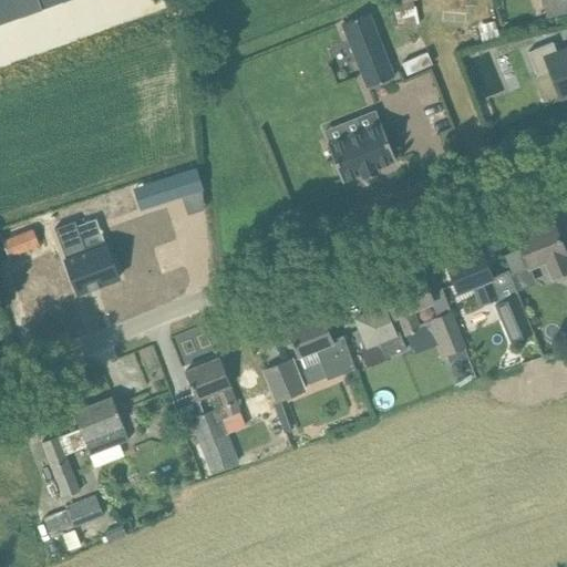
[(0,0),(0,21),(63,0),(0,0)]
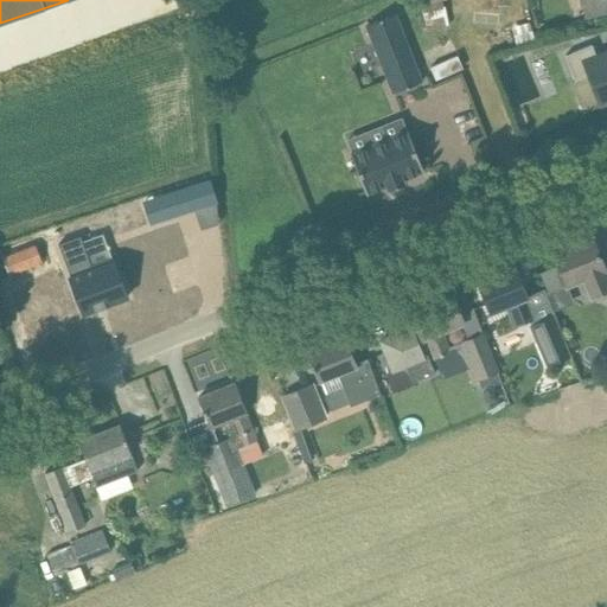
[(419,0),(426,29),(448,25),(445,5),(443,0),(419,0)]
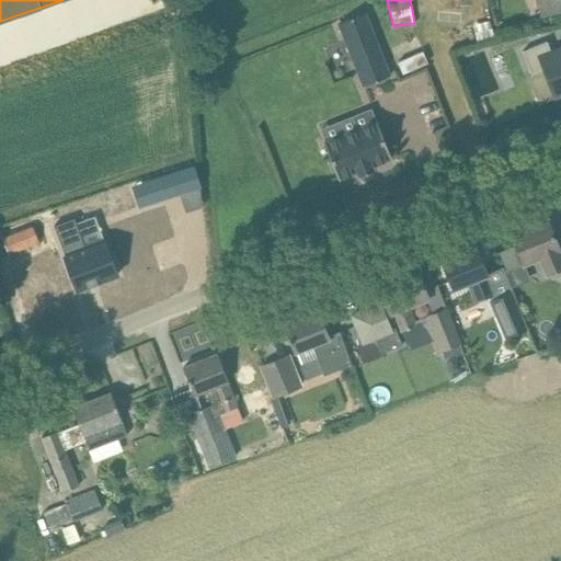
[(560,0),(538,0),(541,14),(560,10),(560,0)]
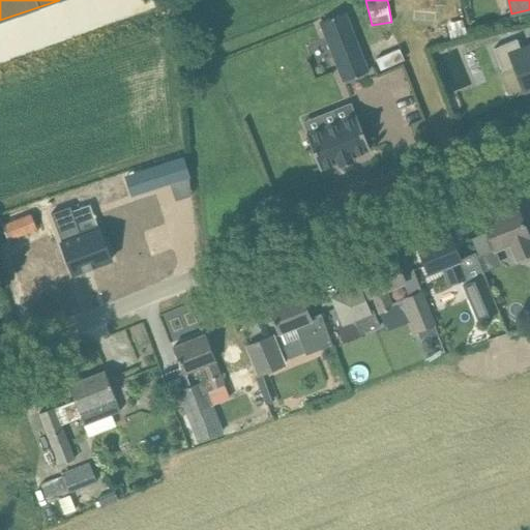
[(348,21),(345,12),(320,23),(323,30),(343,82),(369,71),(348,21)]
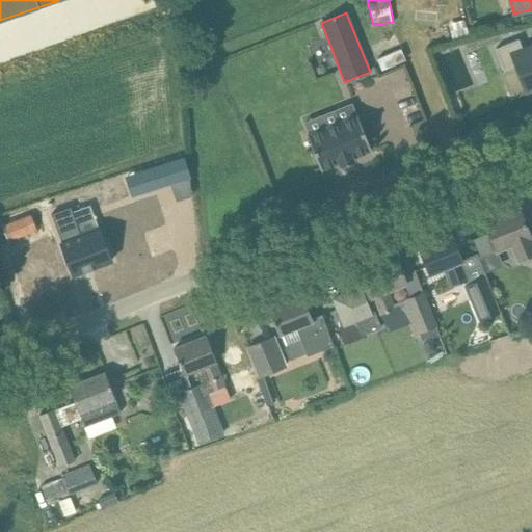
[(519,40),(495,49),(504,72),(500,74),(510,99),(526,92),(531,89),(531,45),(523,49),(519,40)]
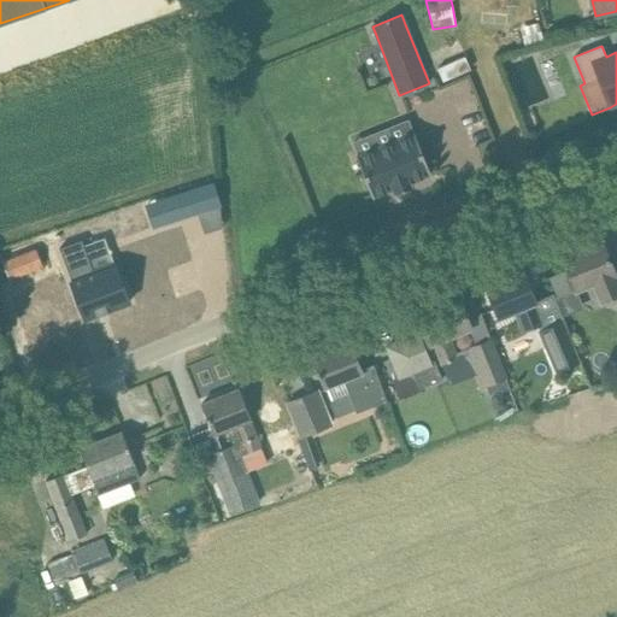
[(522,59),(522,63),(513,64),(518,105),(544,103),(538,57),(522,59)]
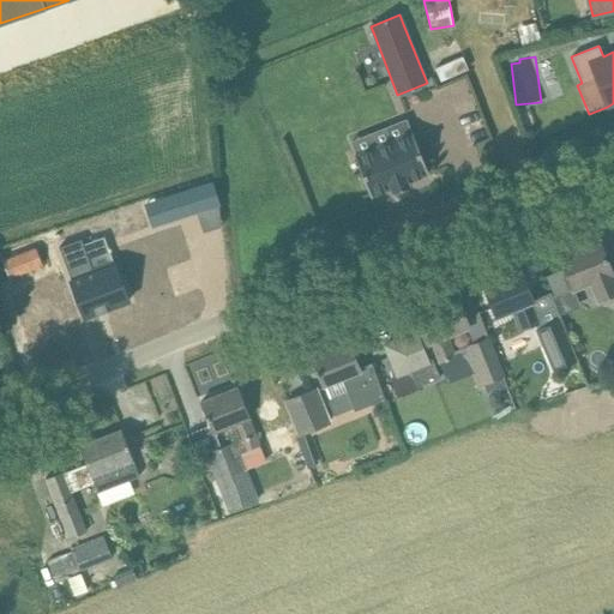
[(355,156),(362,174),(371,197),(392,188),(393,192),(409,186),(408,181),(428,174),(413,133),(411,134),(405,120),(386,128),(392,142),(356,156),(355,156)]
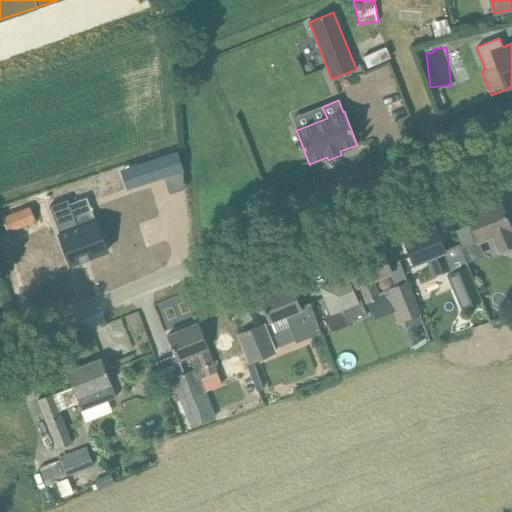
[(183,171),(176,151),(137,164),(144,184),(164,177),(183,171)]
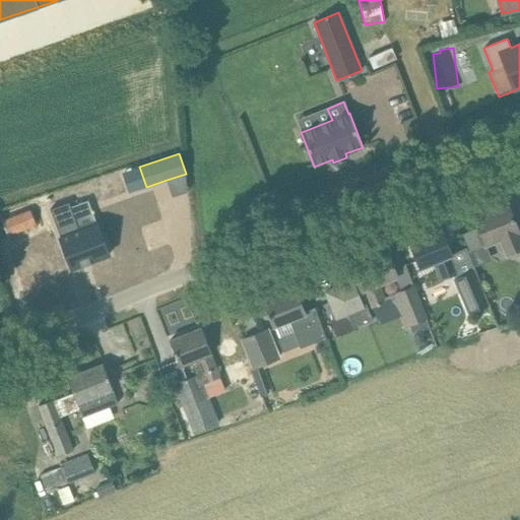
[(478,228),(462,235),(469,252),(485,245),(504,238),(510,252),(519,247),(519,238),(518,233),(519,232),(515,223),(508,204),(475,217),(478,228)]
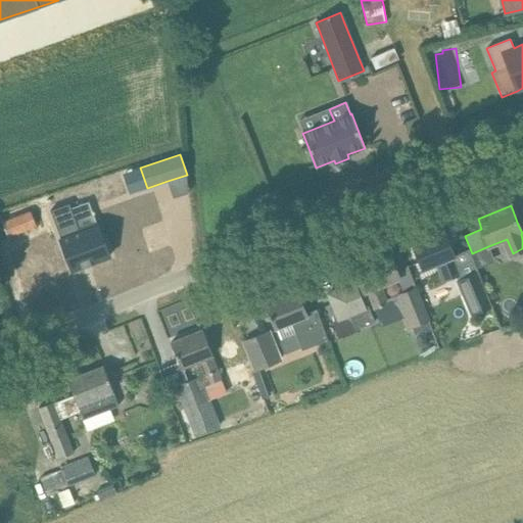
[(34,206),(3,214),(9,238),(39,231),(34,206)]
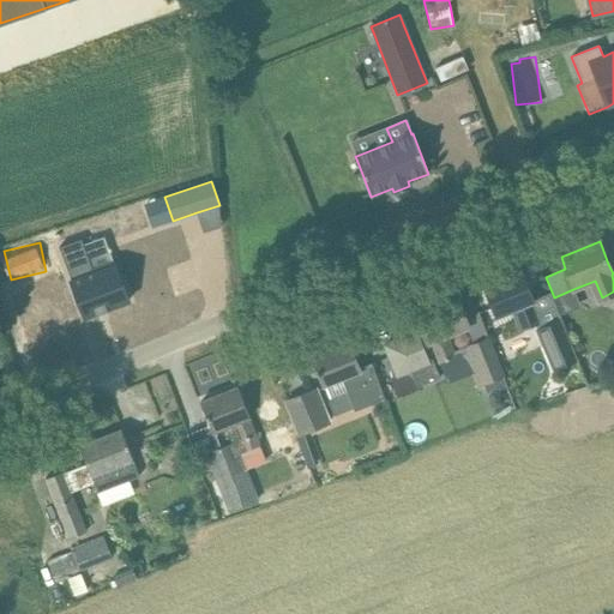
[(82,251),(59,259),(83,321),(128,305),(114,269),(91,277),(82,251)]
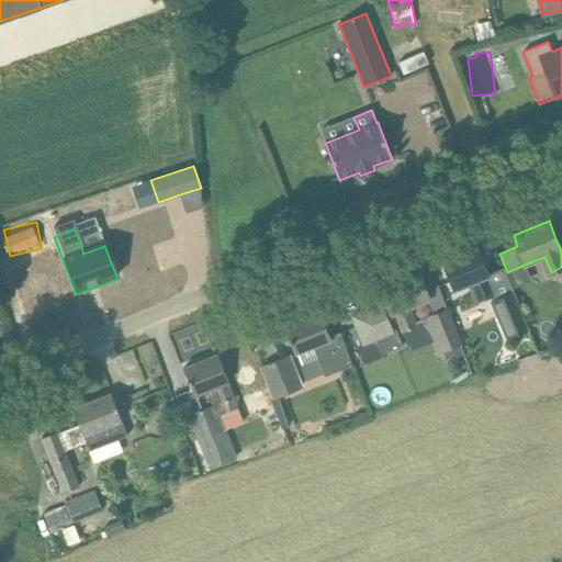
[(444,263),(452,283),(453,289),(470,282),(478,301),(491,295),(507,337),(529,328),(513,289),(504,268),(487,274),(478,249),(444,263)]
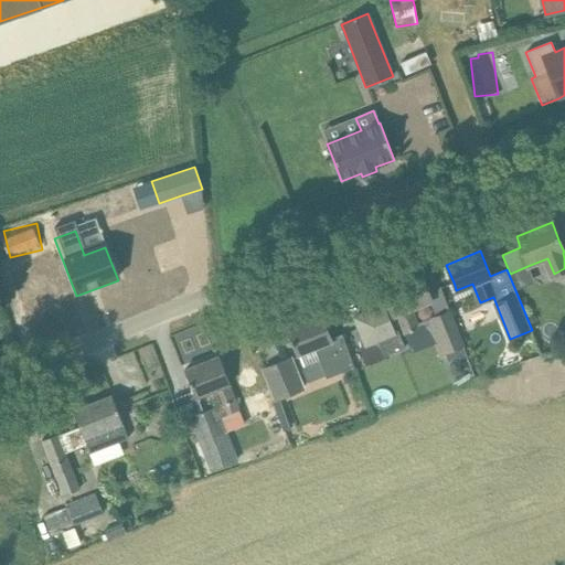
[(387,304),(354,317),(365,345),(379,340),(385,356),(405,348),(397,330),(394,331),(388,318),(393,316),(397,315),(405,333),(419,328),(412,308),(430,300),(429,296),(420,275),(383,290),(387,304)]
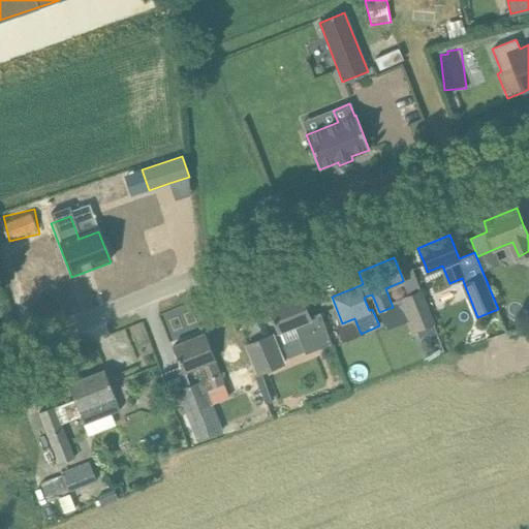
[(405,298),(417,330),(432,324),(418,292),(405,298)]
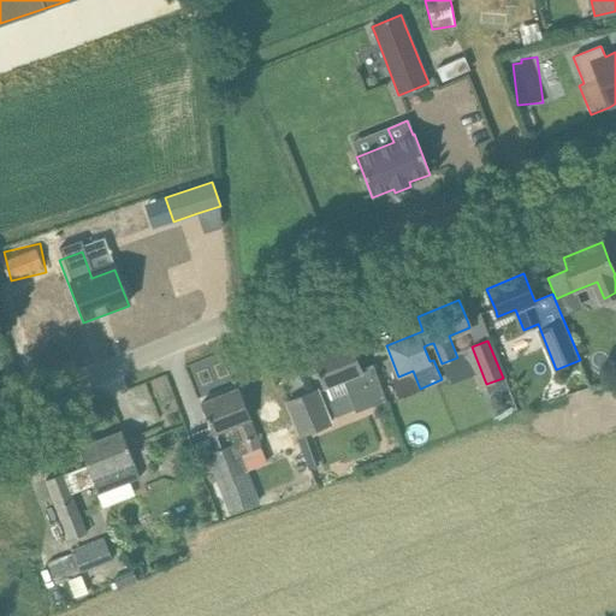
[(526,342),(502,348),(505,361),(529,355),(526,342)]
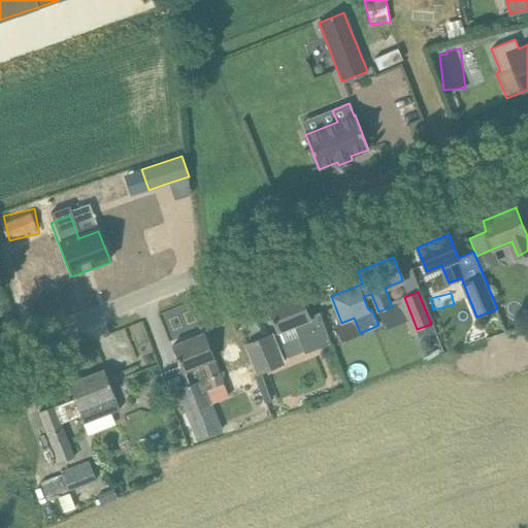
[(309,319),(307,314),(300,295),(268,307),(278,332),(284,343),(298,337),(301,344),(317,338),(309,320),(309,319)]
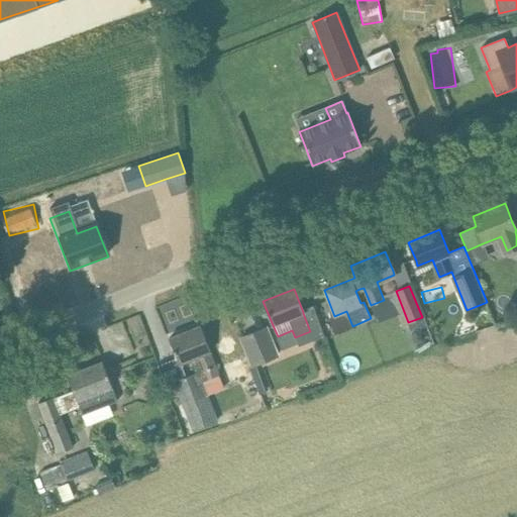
[(207,395),(225,388),(210,351),(200,326),(169,339),(179,365),(191,359),(195,373),(174,381),(193,429),(217,420),(207,395)]
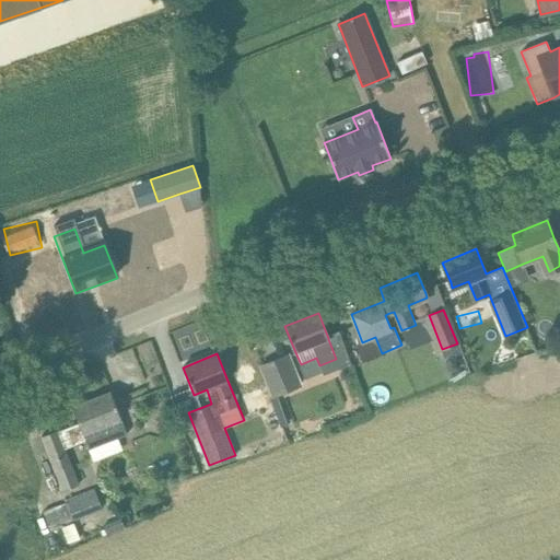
[(260,366),(273,397),(301,386),(288,354),(260,366)]
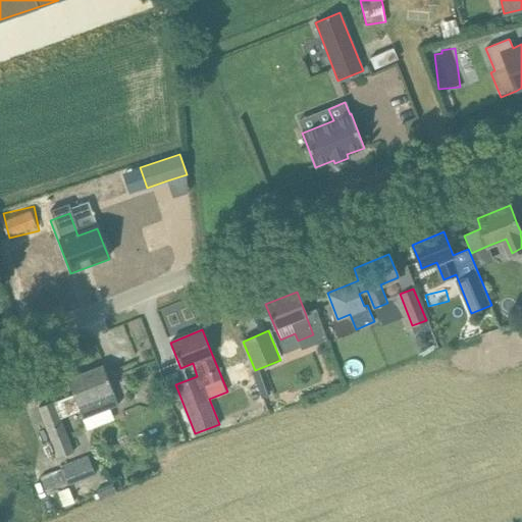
[(232,386),(251,378),(245,364),(226,372),(232,386)]
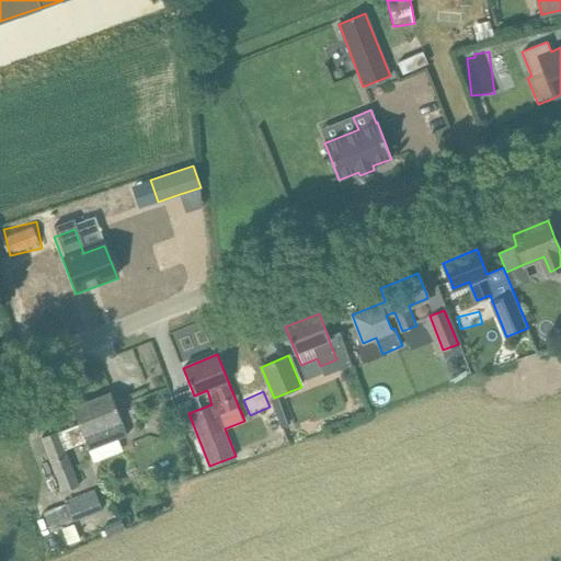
[(72,408),(79,424),(86,442),(89,450),(128,435),(112,393),(72,408)]
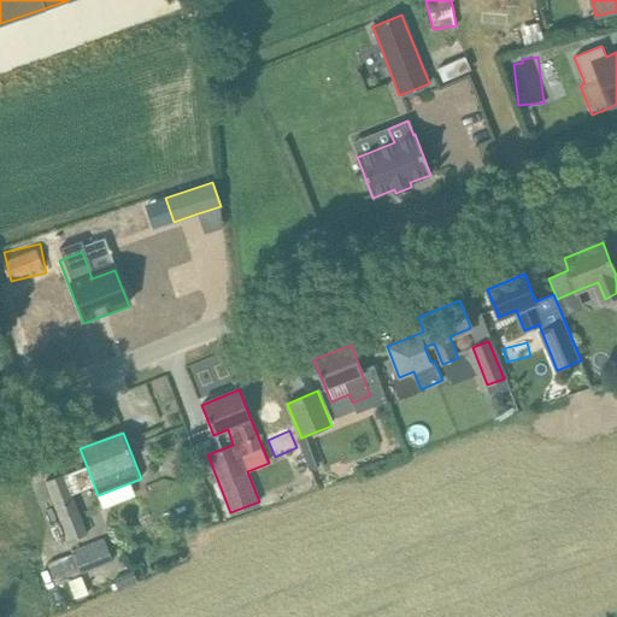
[(94,486),(87,466),(64,475),(64,474),(46,481),(69,541),(88,534),(74,494),(94,486)]
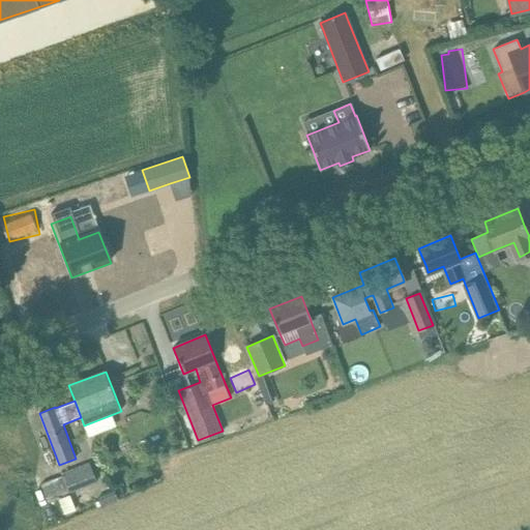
[(57,495),(95,481),(89,464),(62,473),(62,474),(40,482),(49,503),(59,499),(57,495)]
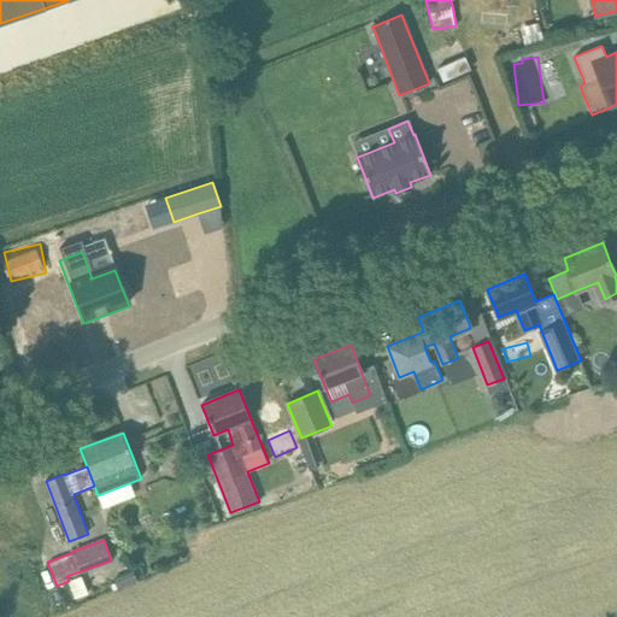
[(131,573),(115,580),(117,588),(135,582),(131,573)]
